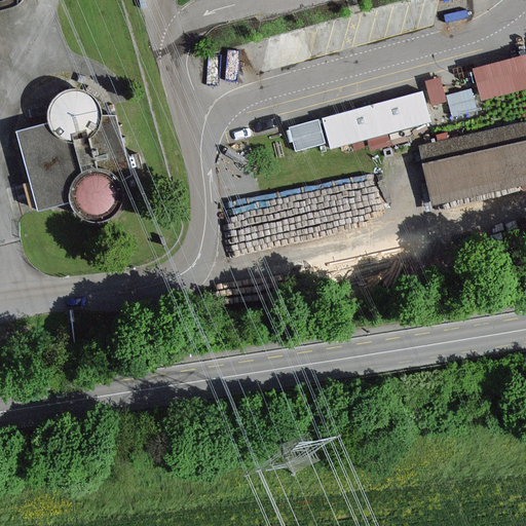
[(525,48),(471,64),(480,99),(525,85),(525,48)]
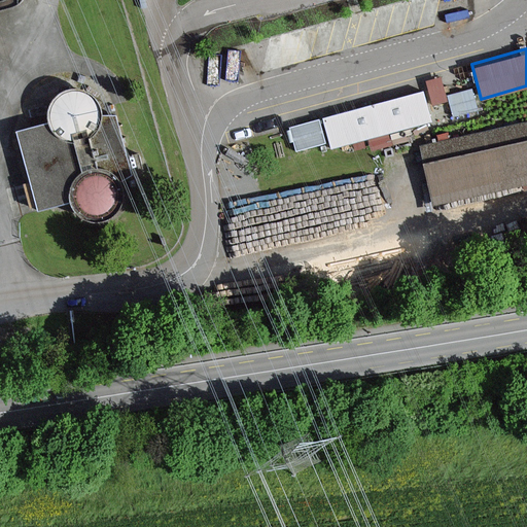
[(77,89),(71,89),(65,90),(60,93),(56,96),(51,100),(49,106),(48,111),(48,117),(49,123),(51,128),(56,132),(60,136),(65,138),(71,140),(77,140),(83,138),(89,135),(93,131),(97,126),(99,120),(100,114),(99,108),(97,102),(93,97),(89,93),(82,90),(77,89)]
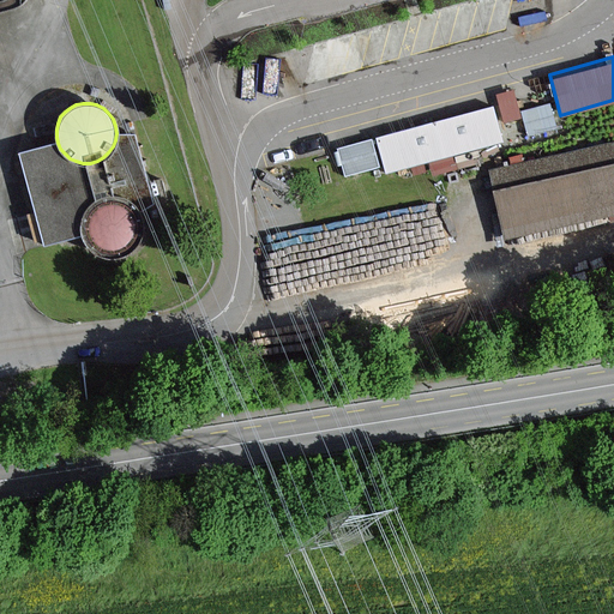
[(504,140),(493,103),(375,136),(385,174),(504,140)]
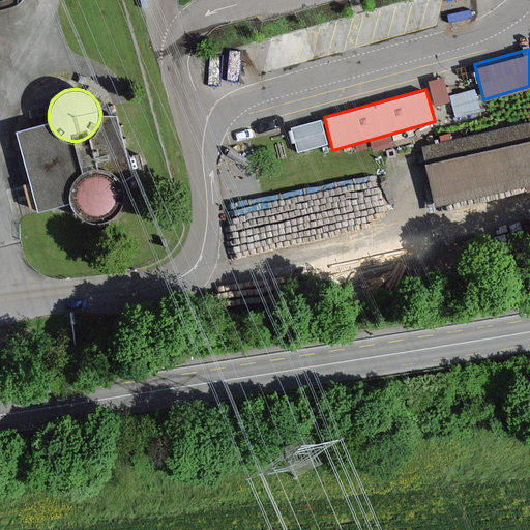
[(50,123),(18,130),(38,214),(71,204),(70,199),(70,193),(71,187),(75,182),(78,177),(83,174),(88,171),(93,170),(99,170),(106,172),(111,174),(116,178),(119,183),(130,173),(115,115),(100,115),(99,121),(97,126),(93,131),(89,136),(84,139),(78,141),(71,141),(65,139),(60,137),(56,133),(52,128),(50,123)]
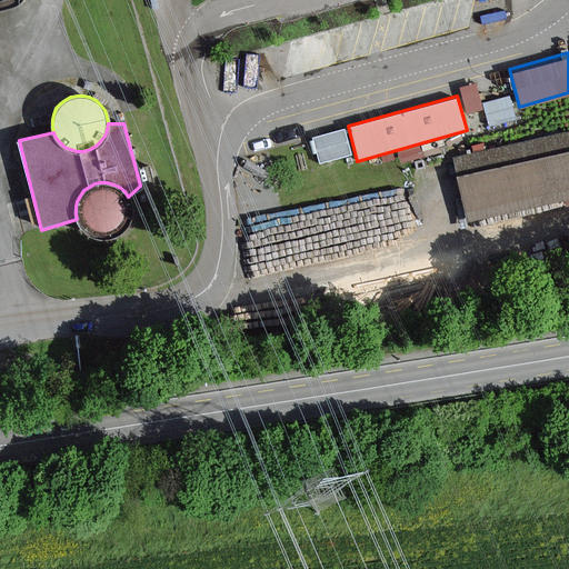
[(349,146),(343,128),(313,137),(318,155),(349,146)]
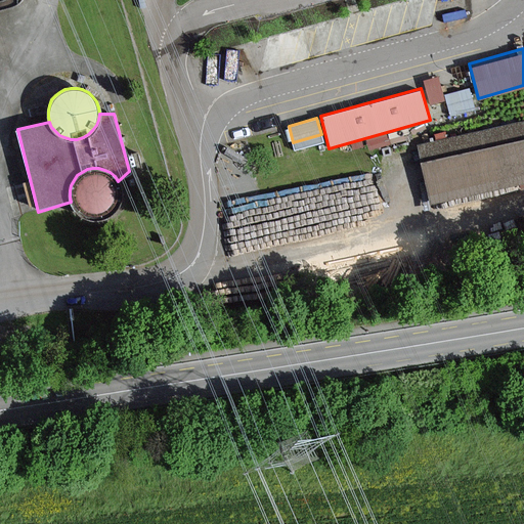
[(523,126),(417,149),(429,205),(523,183),(523,126)]
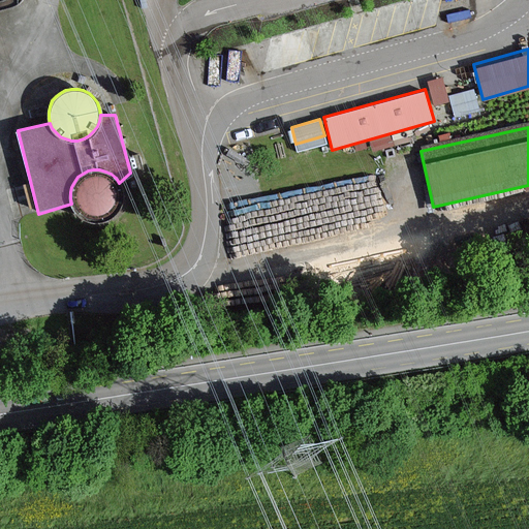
[(99,169),(93,169),(88,170),(83,174),(78,177),(74,182),(71,187),(70,192),(70,198),(71,204),(74,209),(78,214),(83,217),(88,220),(93,221),(99,221),(105,220),(111,217),(116,213),(119,208),(122,201),(122,195),(122,189),(119,183),(116,178),(111,174),(105,172),(99,169)]
